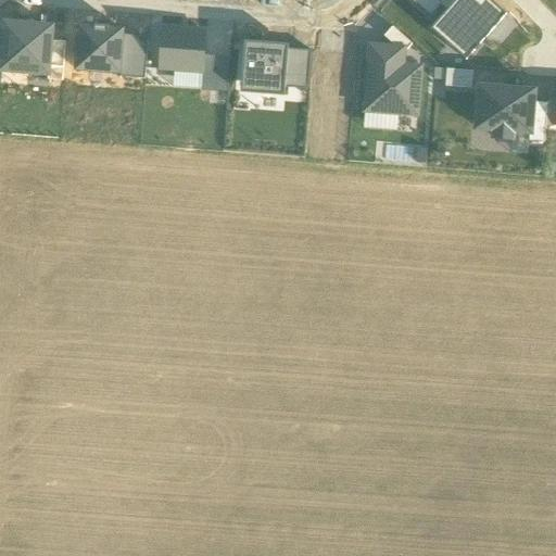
[(441,8),(446,12),(456,0),(408,0),(431,19),(441,8)]
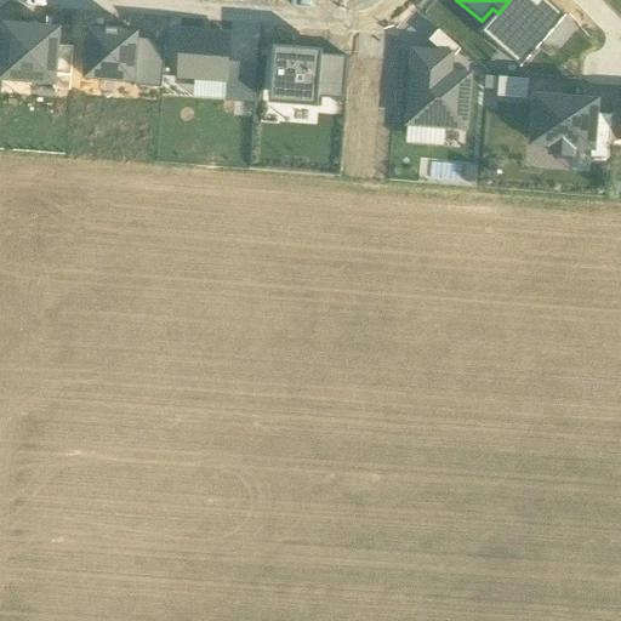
[(530,0),(510,0),(499,13),(482,33),(501,51),(507,44),(527,61),(565,17),(546,0),(543,0),(539,6),(530,0)]
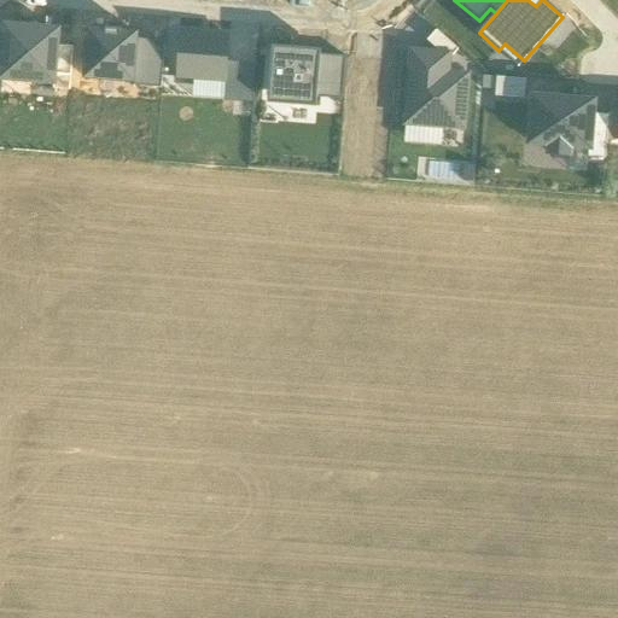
[(23,29),(6,28),(1,79),(53,82),(56,46),(57,31),(42,30),(23,29)]
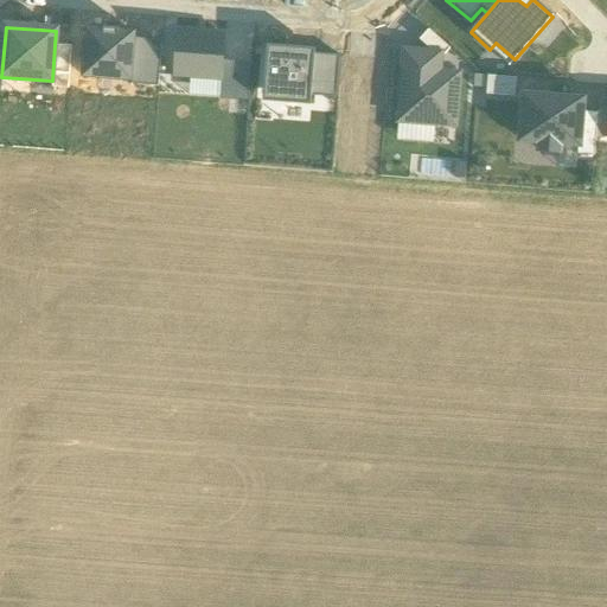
[(83,77),(131,81),(134,43),(134,33),(119,32),(119,29),(103,27),(103,31),(87,30),(83,77)]
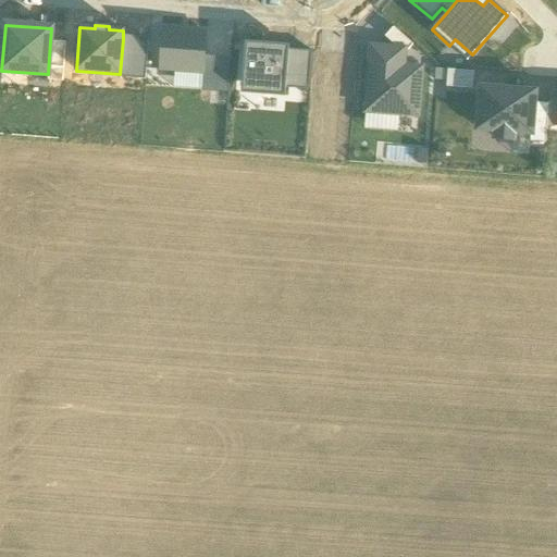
[(384,37),(398,49),(404,54),(412,45),(393,27),(384,37)]
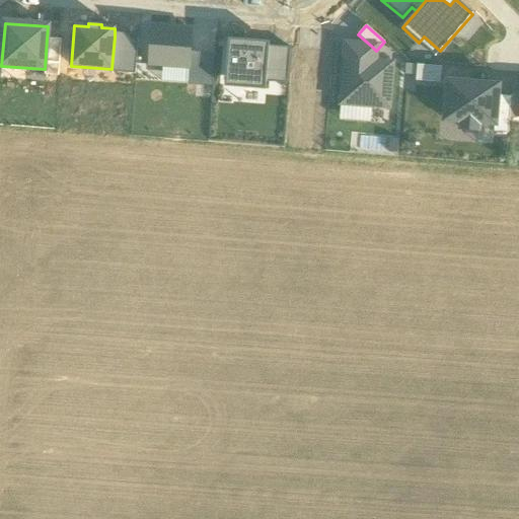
[(193,31),(151,28),(149,65),(190,69),(191,53),(193,31)]
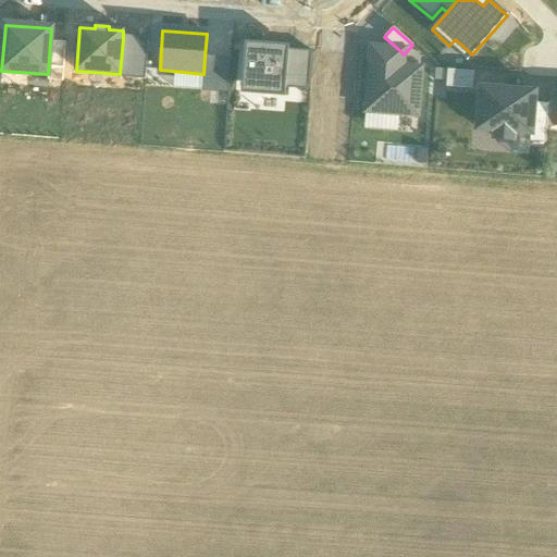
[(148,41),(123,39),(120,74),(120,78),(146,81),(148,41)]
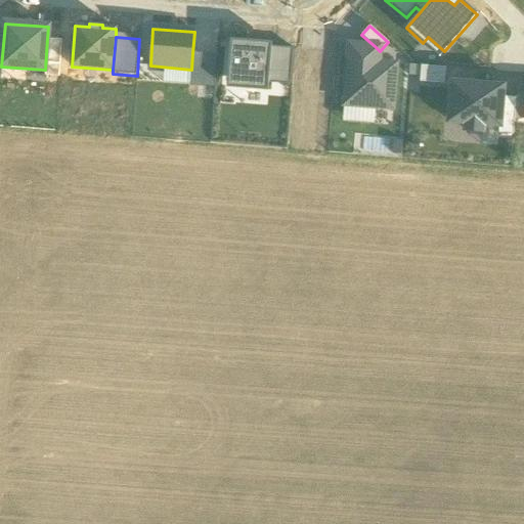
[(423,43),(439,57),(444,51),(428,37),(423,43)]
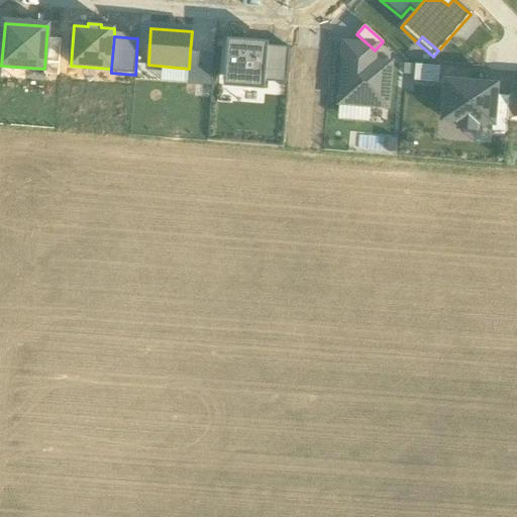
[(61,39),(46,38),(44,69),(44,75),(58,76),(61,39)]
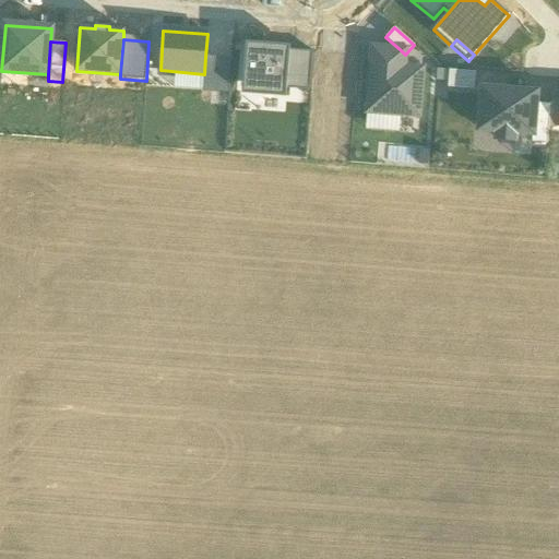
[(287,88),(289,50),(269,48),(269,44),(246,43),(242,83),(262,85),(261,96),(286,98),(287,88)]
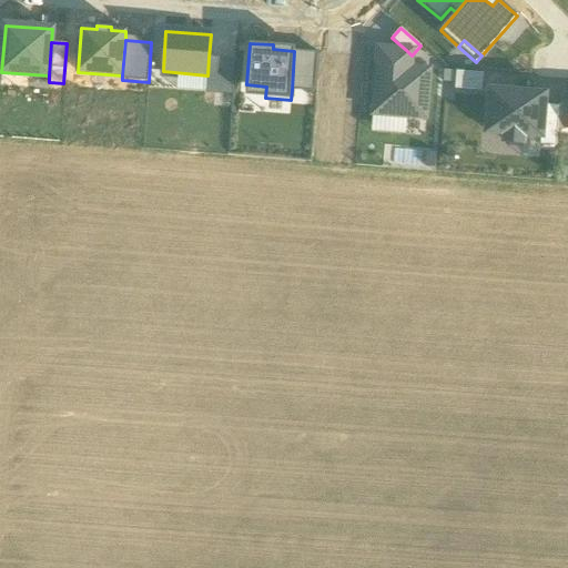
[(411,68),(412,56),(406,50),(378,48),(373,114),(408,118),(426,119),(429,70),(411,68)]
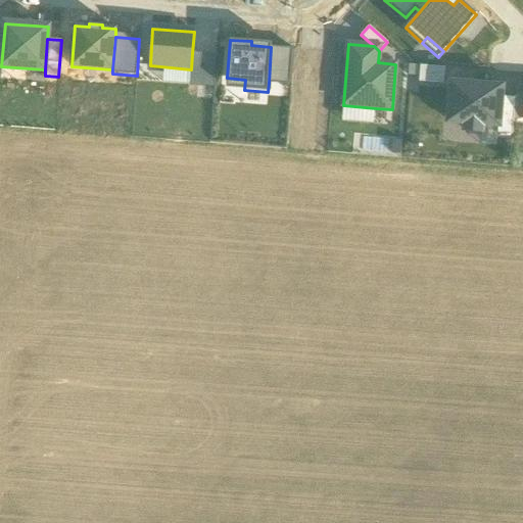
[(292,48),(271,47),(269,83),(290,85),(292,48)]
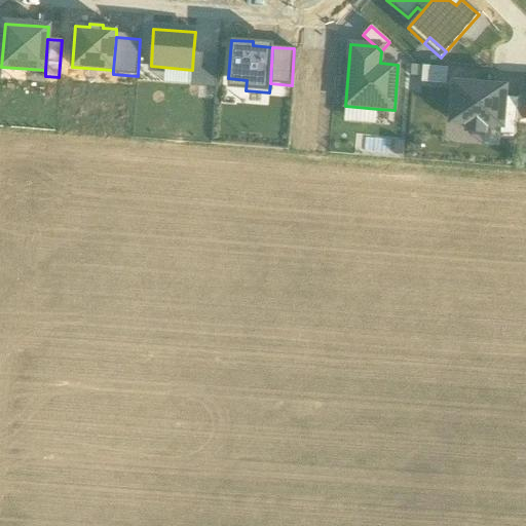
[(217,55),(193,53),(192,70),(191,85),(215,87),(217,55)]
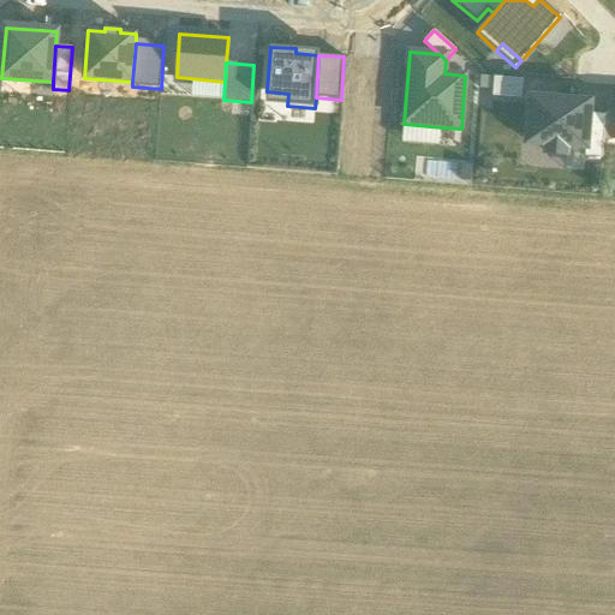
[(524,79),(493,77),(491,97),(523,100),(524,79)]
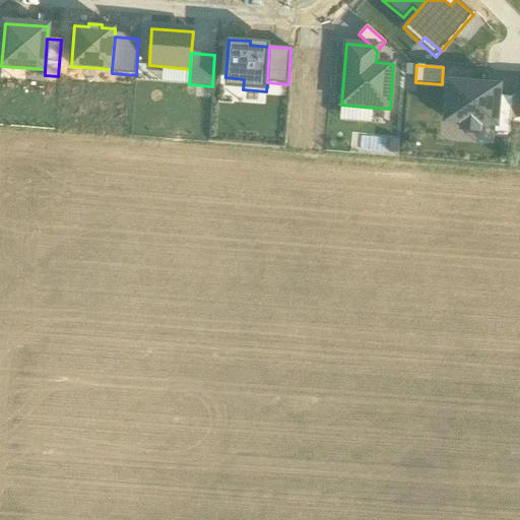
[(224,88),(243,89),(244,79),(225,77),(224,88)]
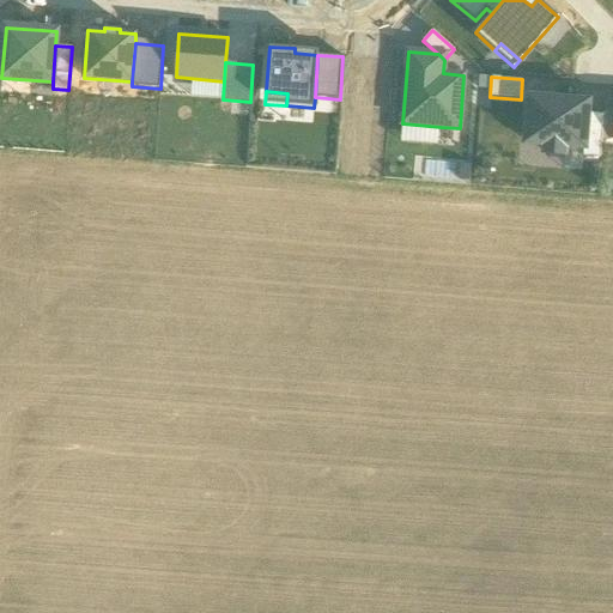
[(525,144),(569,146),(584,149),(587,113),(588,102),(528,97),(525,144)]
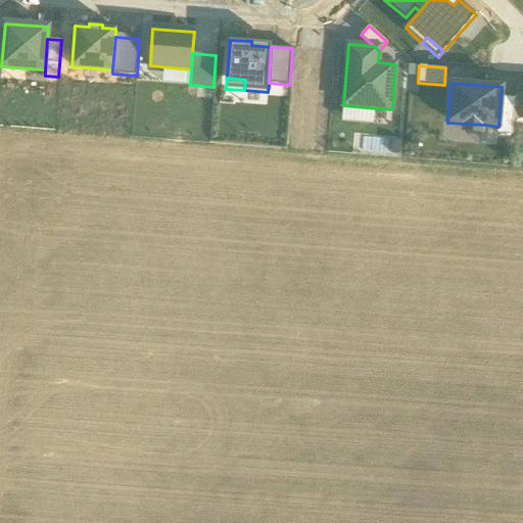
[(515,97),(501,96),(498,127),(498,134),(513,135),(515,97)]
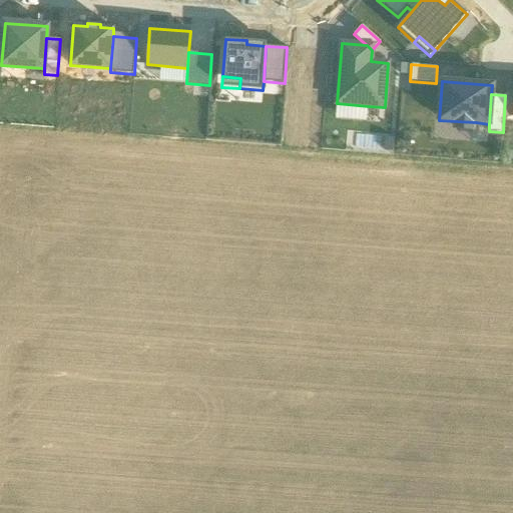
[(369,106),(337,103),(336,119),(368,121),(369,106)]
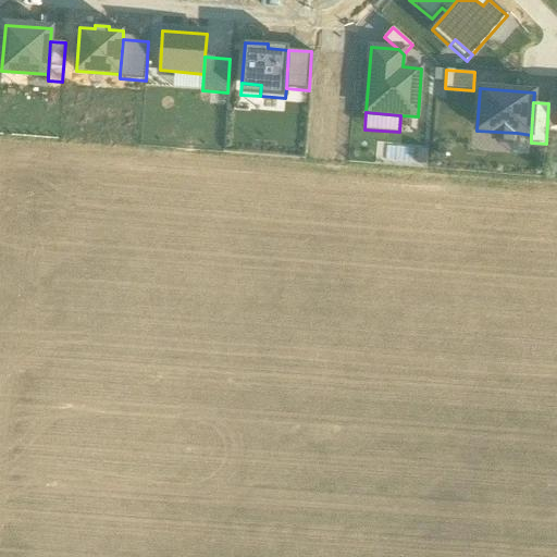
[(531,143),(531,135),(517,133),(515,155),(530,156),(531,143)]
